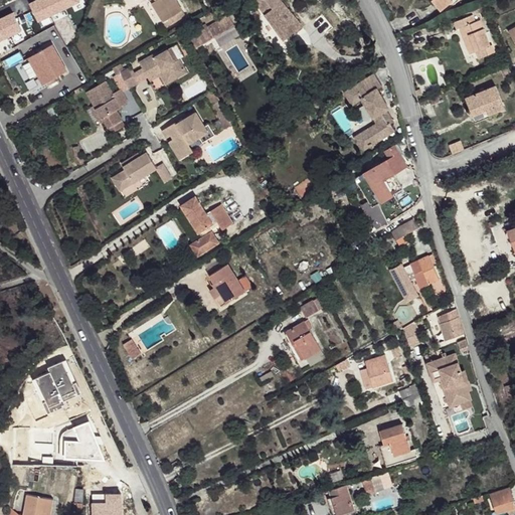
[(79,0),(37,0),(28,4),(37,21),(80,1),(79,0)]
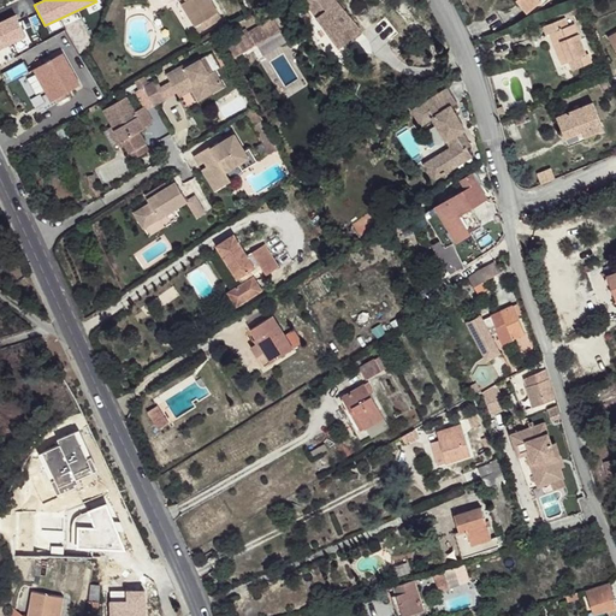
[(185,0),(187,1),(182,4),(199,33),(220,19),(217,12),(218,12),(209,0),(185,0)]
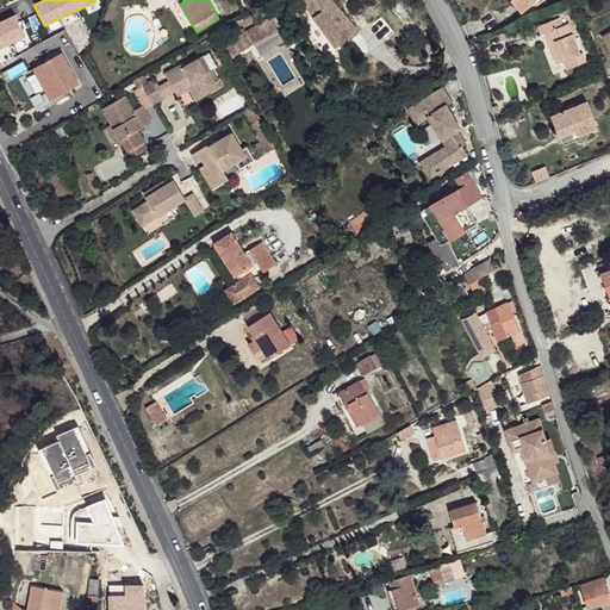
[(300,0),(313,17),(336,48),(350,36),(352,38),(359,32),(330,0),(300,0)]
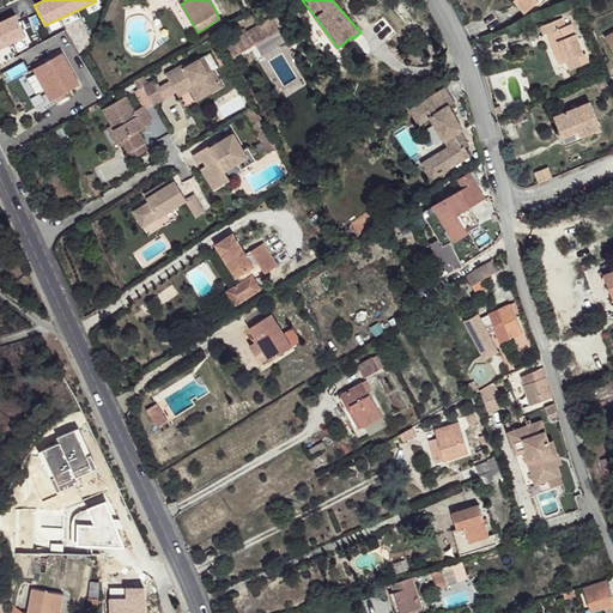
[(513,0),(514,0),(523,13),(539,0),(542,5),(546,0),(513,0)]
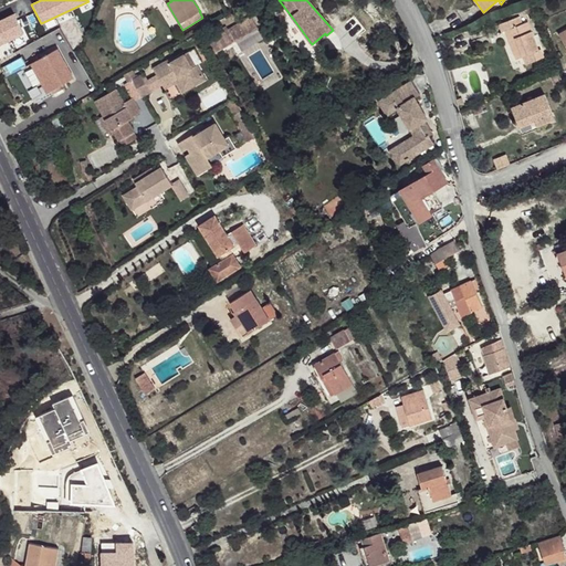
[(523,7),(526,14),(534,11),(531,3),(523,7)]
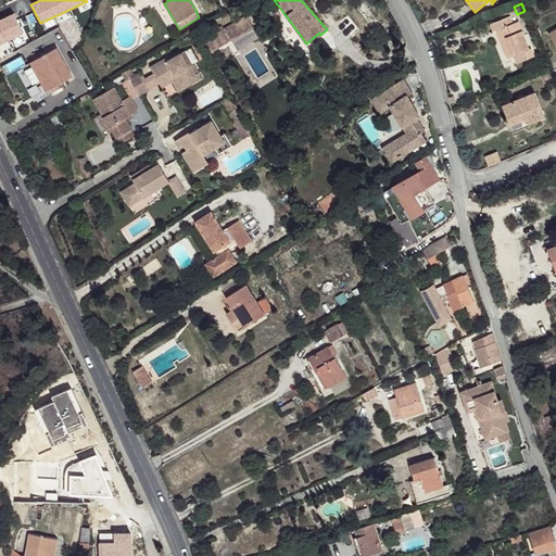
[(14,15),(0,22),(0,45),(23,34),(14,15)]
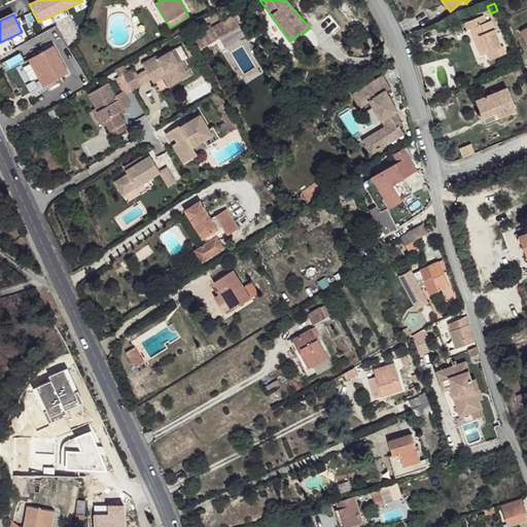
[(231,32),(241,27),(234,14),(223,21),(231,32)]
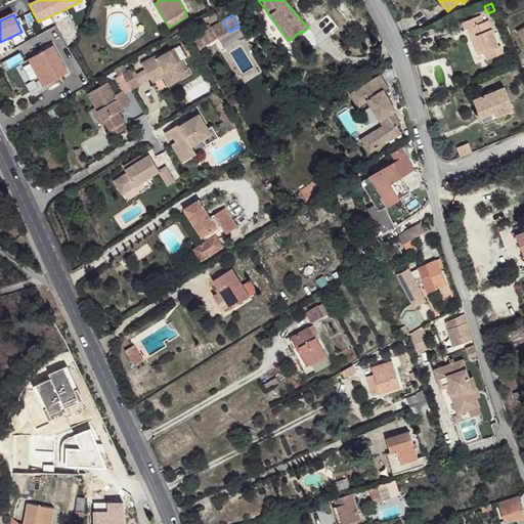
[(468,29),(478,54),(486,51),(493,48),(496,56),(504,53),(500,45),(498,46),(488,20),(484,23),(481,15),(462,23),(465,30),(468,29)]
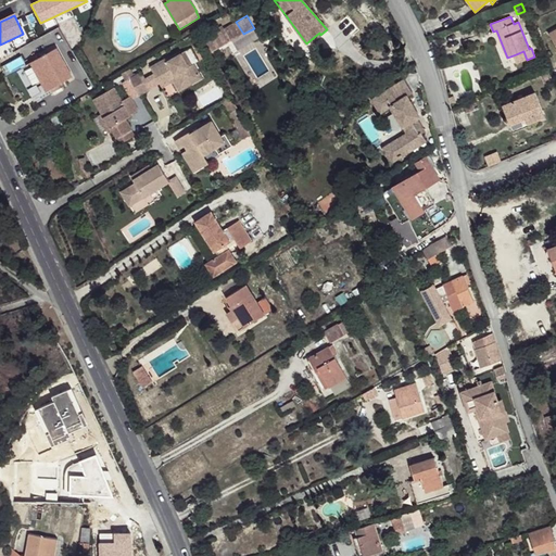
[(231,41),(243,34),(236,22),(204,40),(211,51),(230,40),(231,41)]
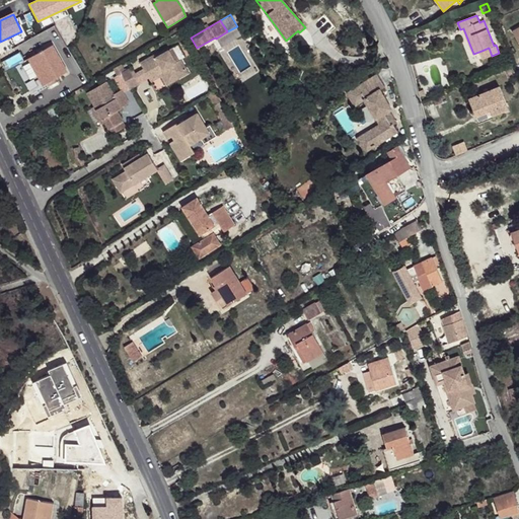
[(44,50),(28,58),(21,62),(35,89),(44,85),(40,79),(44,76),(48,83),(49,86),(59,80),(60,79),(59,76),(67,72),(52,46),(46,49),(45,47),(43,48),(44,50)]
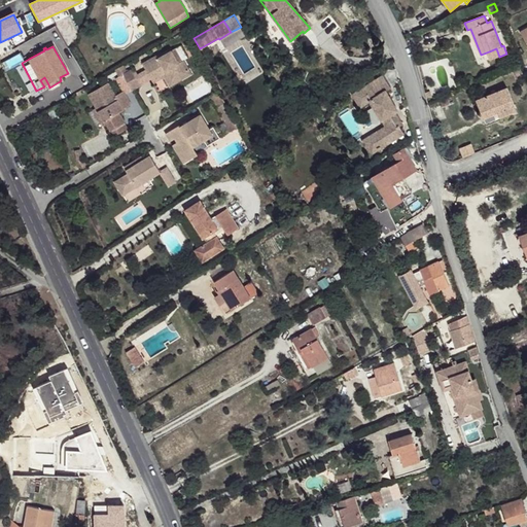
[(172,50),(179,63),(182,61),(175,48),(172,50)]
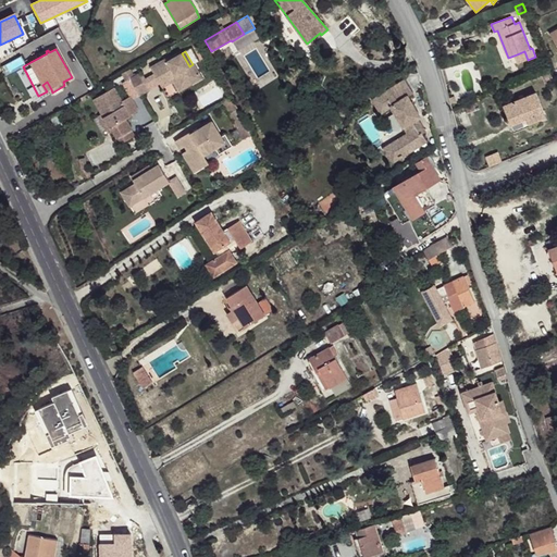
[(528,60),(524,51),(517,54),(520,62),(528,60)]
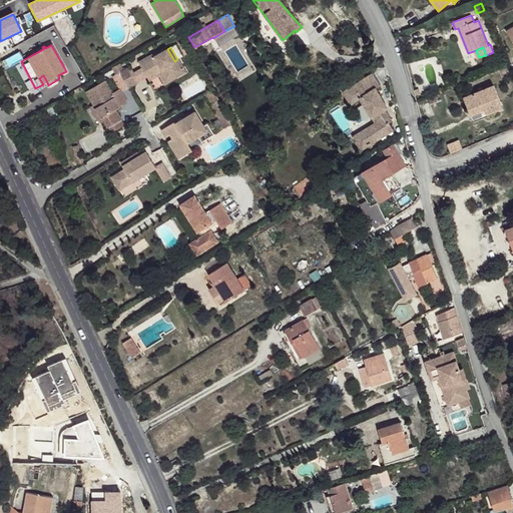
[(147,77),(158,71),(157,68),(159,67),(167,80),(174,76),(175,78),(186,72),(179,58),(177,59),(174,61),(167,49),(155,56),(153,53),(138,62),(141,68),(147,77)]
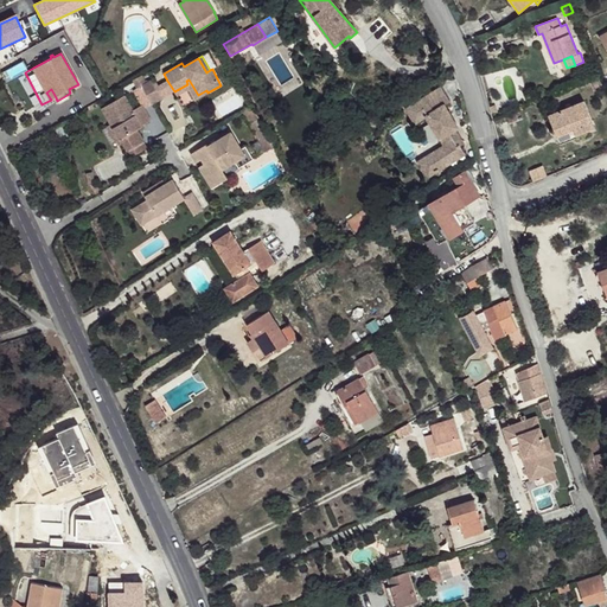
[(133,81),(138,88),(146,83),(141,75),(133,81)]
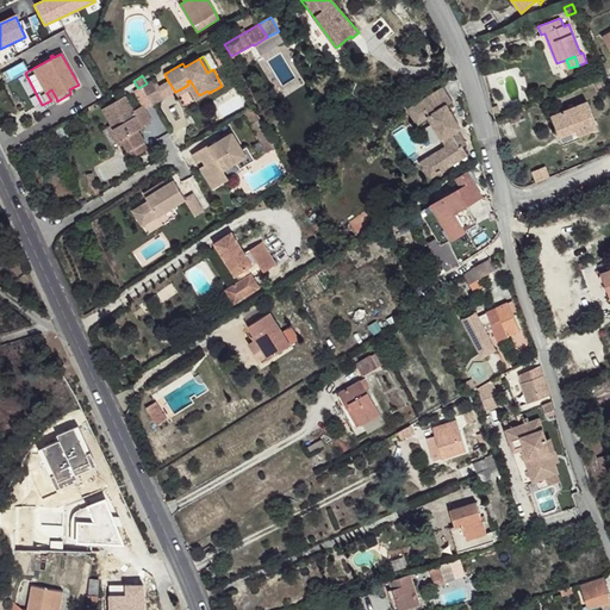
[(231,78),(238,88),(242,86),(236,75),(231,78)]
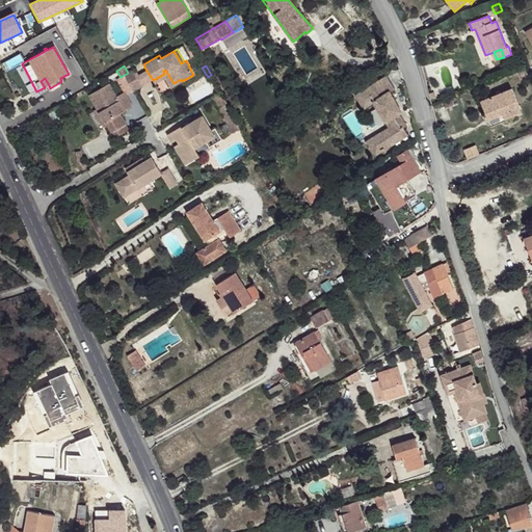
[(130,86),(133,91),(142,86),(135,74),(133,70),(128,73),(121,77),(117,79),(124,89),(130,86)]
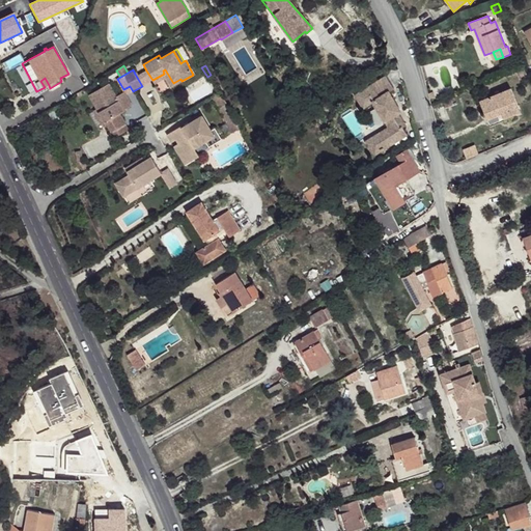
[(152,80),(155,84),(166,78),(171,87),(182,81),(180,79),(173,83),(165,70),(163,71),(164,74),(152,80)]
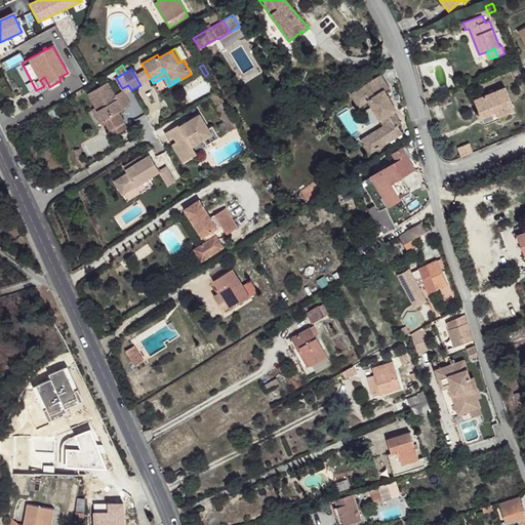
[(140,85),(151,79),(145,70),(137,74),(135,71),(133,73),(140,85)]
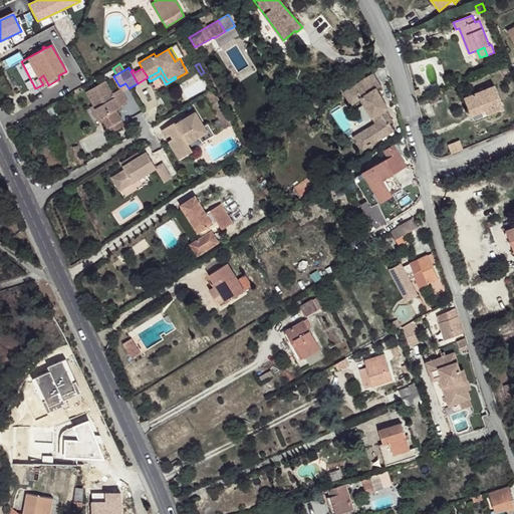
[(381,86),(373,73),(344,92),(351,104),(361,98),(376,123),(354,137),(362,150),(381,138),(394,131),(390,123),(393,121),(391,120),(390,118),(388,118),(386,118),(381,112),(386,109),(388,108),(376,89),(381,86)]
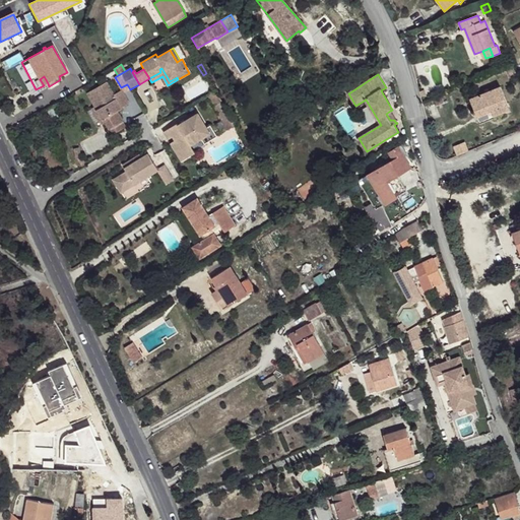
[(114,94),(107,81),(87,93),(94,107),(103,120),(105,119),(114,134),(126,127),(118,111),(122,109),(122,108),(130,103),(122,89),(114,94)]
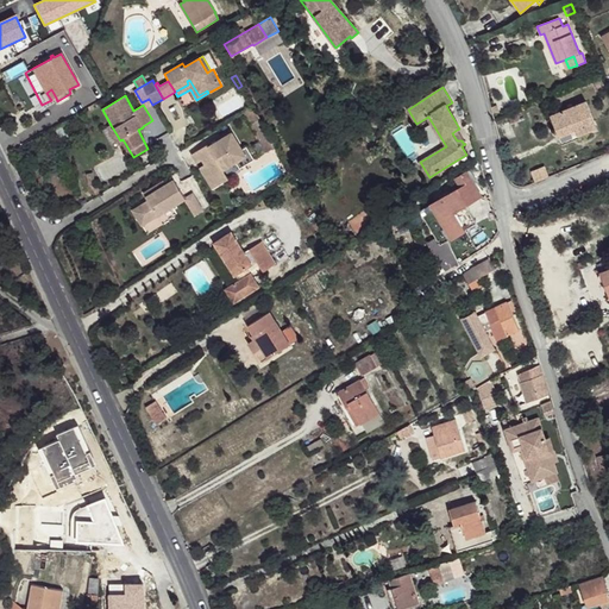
[(586,101),(551,115),(557,133),(573,127),(578,138),(584,136),(583,133),(597,127),(586,101)]
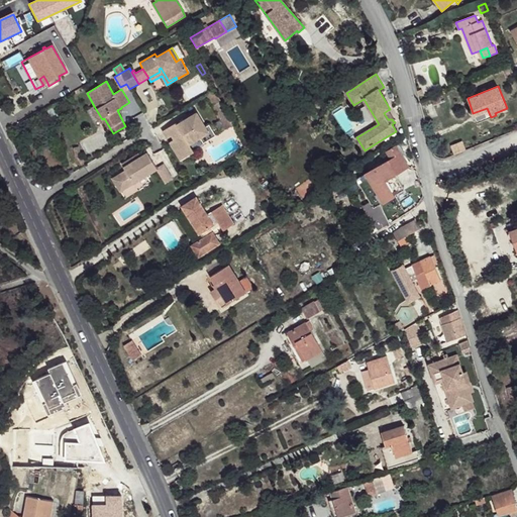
[(95,123),(102,119),(94,106),(87,110),(95,123)]
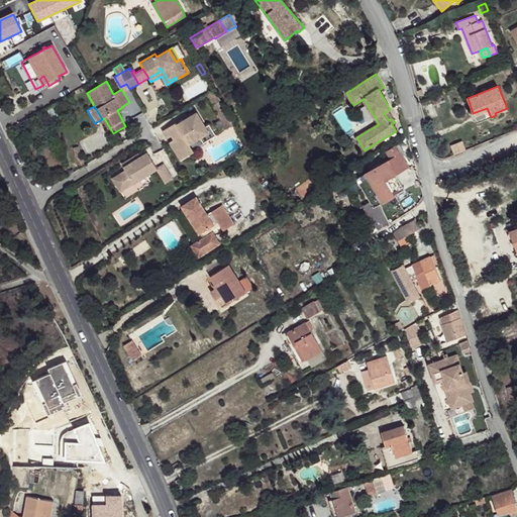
[(487,108),(473,113),(477,123),(491,117),(487,108)]
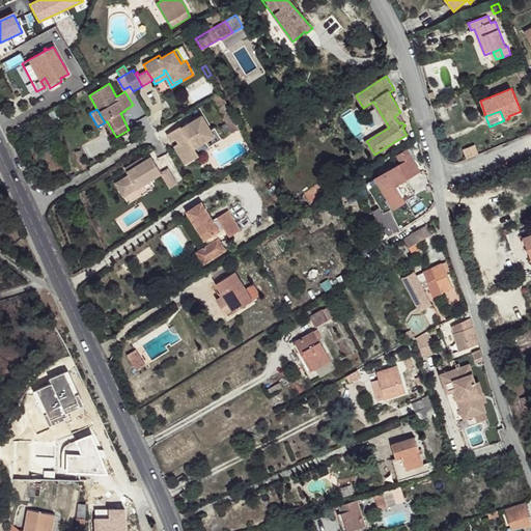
[(406,126),(407,126),(398,113),(394,116),(398,122),(400,122),(402,122),(403,124),(406,126)]
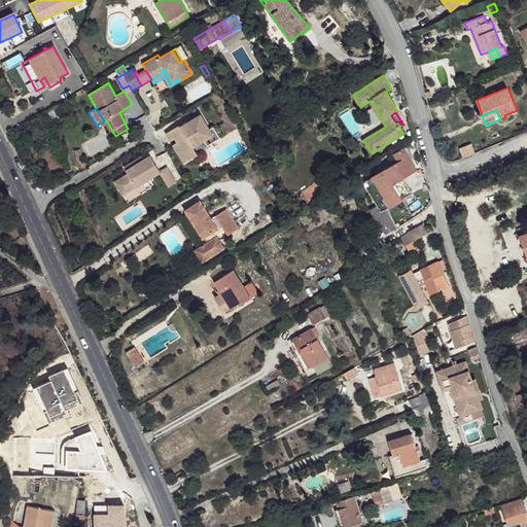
[(173,145),(184,164),(194,157),(189,149),(192,147),(204,140),(213,135),(209,129),(201,114),(181,127),(179,125),(166,133),(171,141),(177,137),(180,141),(173,145)]
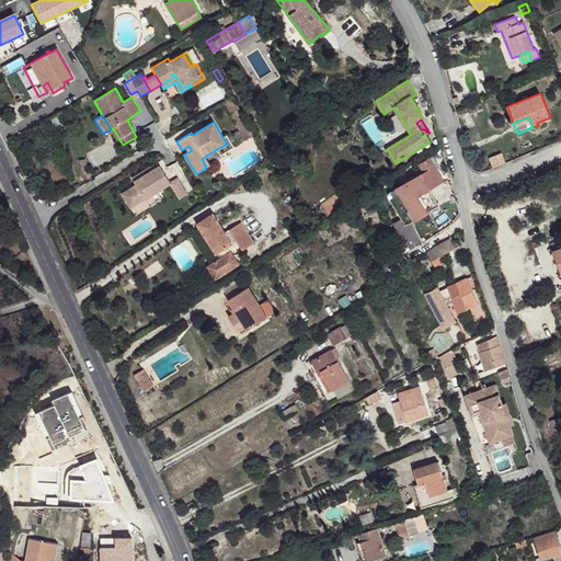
[(240,129),(245,140),(255,135),(249,125),(240,129)]
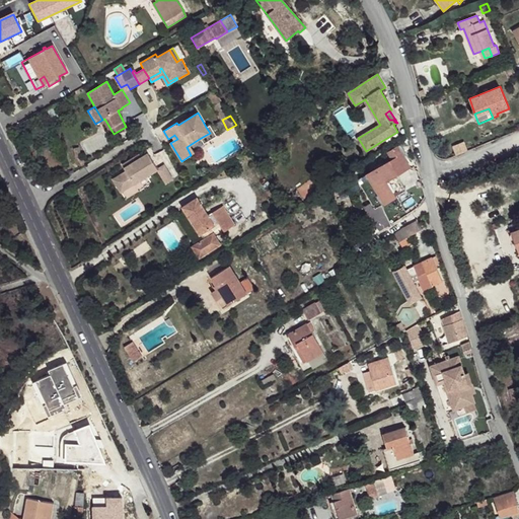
[(210,125),(206,127),(210,133),(201,138),(204,143),(216,136),(210,125)]
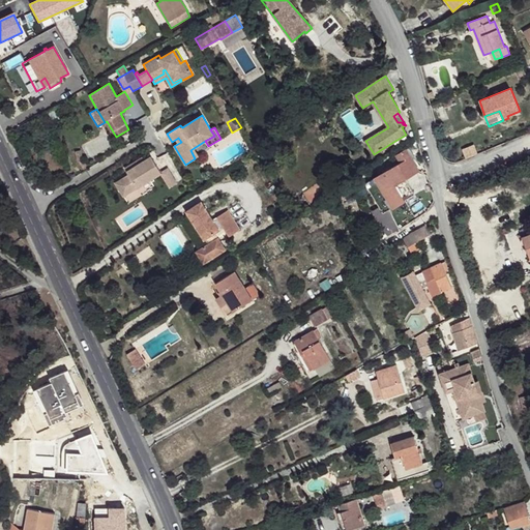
[(409,140),(406,135),(393,142),(396,147),(409,140)]
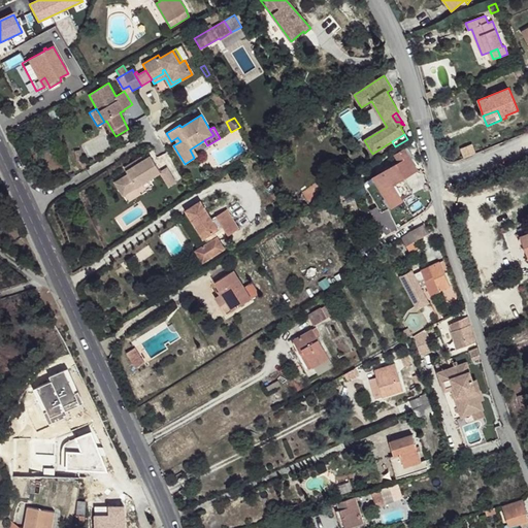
[(408,146),(395,154),(396,155),(393,157),(396,164),(364,183),(377,206),(371,209),(386,235),(397,228),(388,208),(414,194),(404,177),(418,169),(414,163),(417,161),(408,146)]
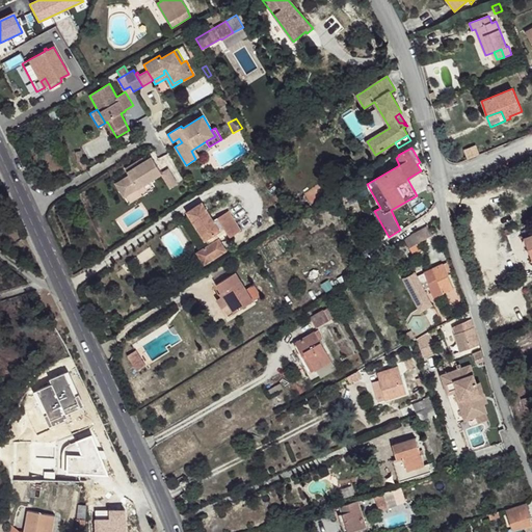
[(194,149),(191,151),(195,159),(200,157),(194,149)]
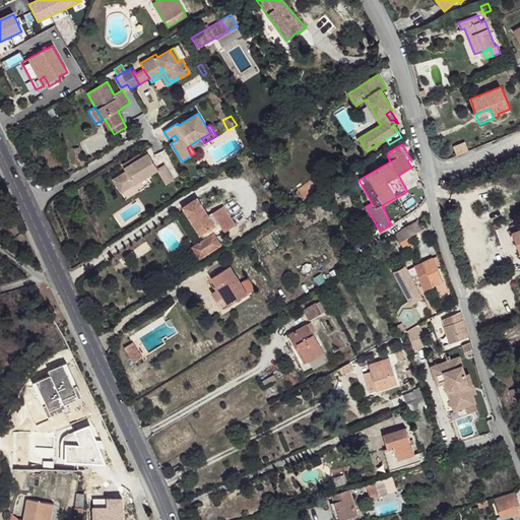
[(174,180),(165,166),(158,169),(148,153),(142,157),(132,164),(134,167),(126,172),(113,180),(121,193),(158,170),(167,184),(174,180)]
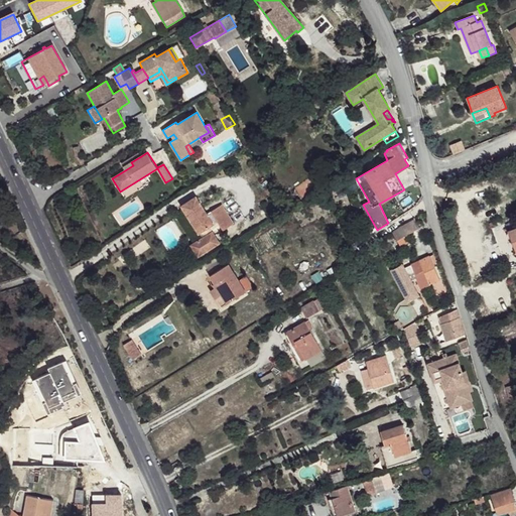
[(125,170),(133,165),(131,162),(141,156),(139,153),(121,163),(125,170)]
